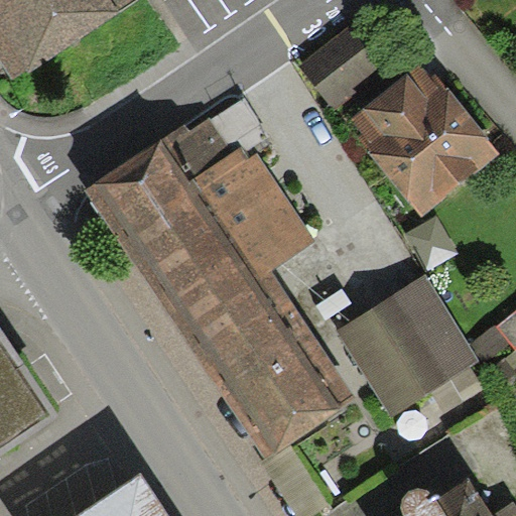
[(0,0),(0,58),(14,81),(136,1),(134,0),(0,0)]
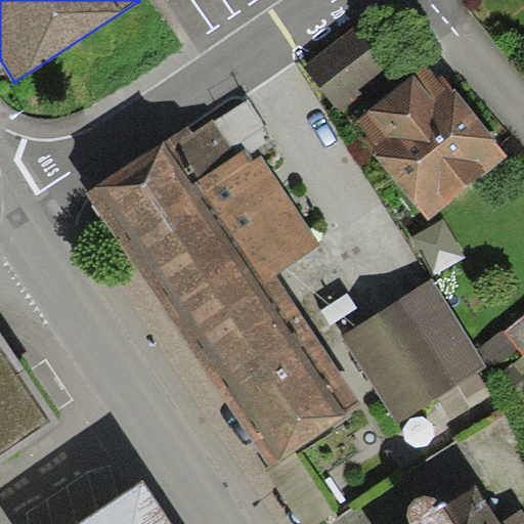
[(392,69),(356,26),(305,70),(341,112),(392,69)]
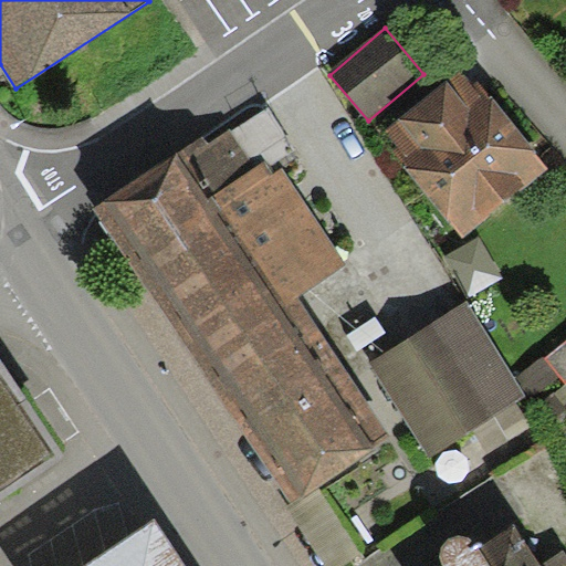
[(463,65),(379,132),(463,237),(547,171),(463,65)]
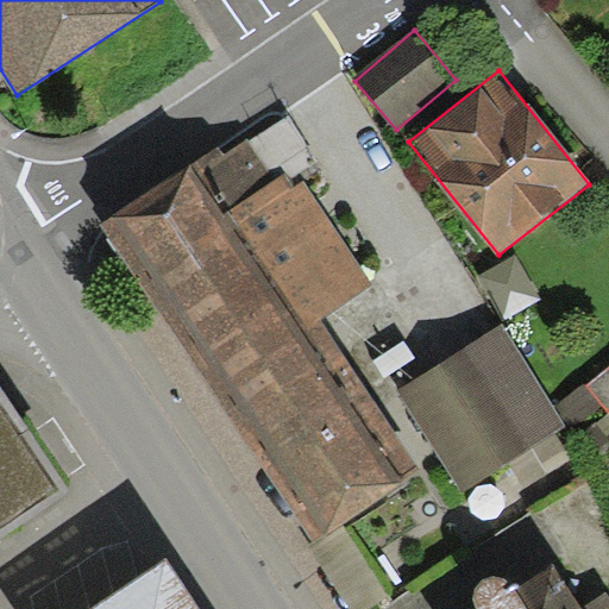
[(218,149),(101,226),(316,541),(402,484),(305,333),(322,321),(374,288),(305,182),(296,187),(280,165),(309,148),(290,115),(250,144),(248,139),(224,155),(218,149)]
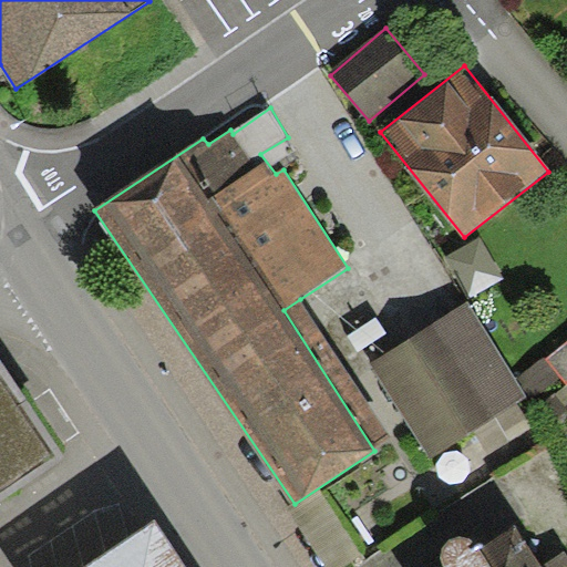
[(482,238),(446,257),(470,297),(504,278),(482,238)]
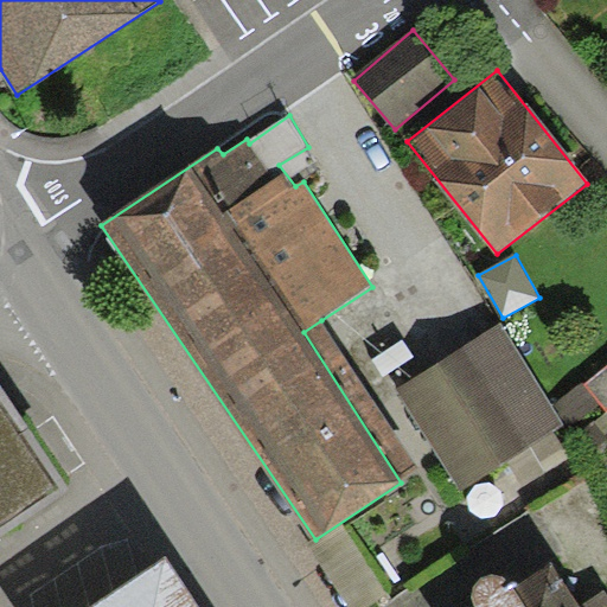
[(419,471),(321,320),(304,332),(401,483),(419,471)]
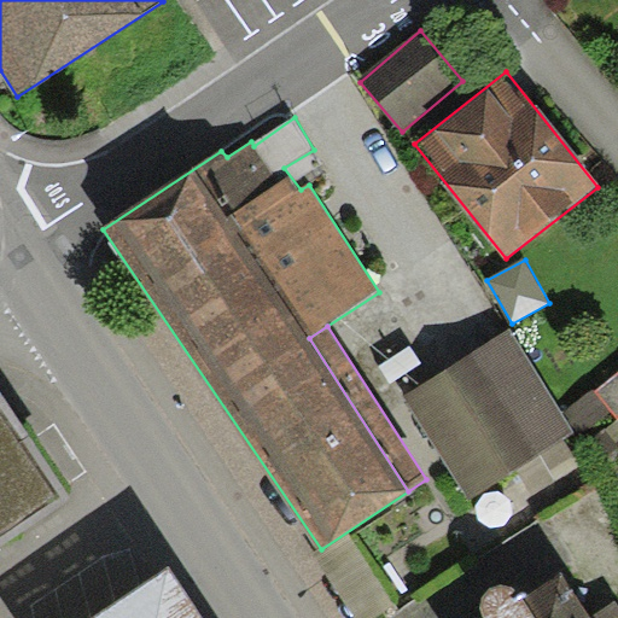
[(509,330),(403,397),(468,500),(575,433),(509,330)]
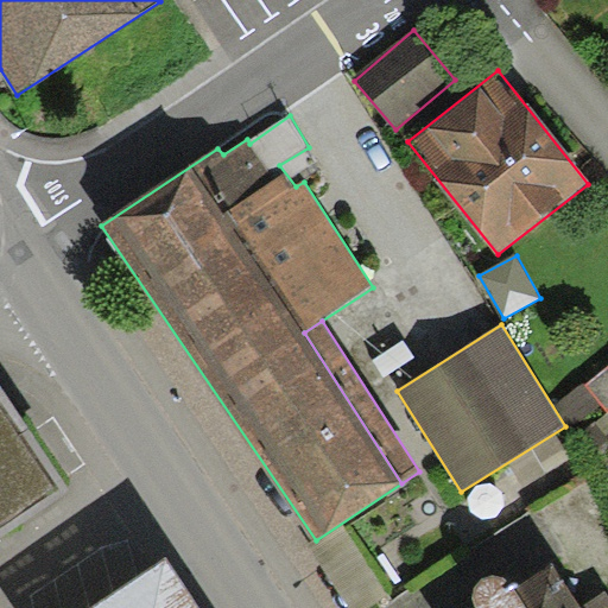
[(607,367),(588,385),(607,409),(607,367)]
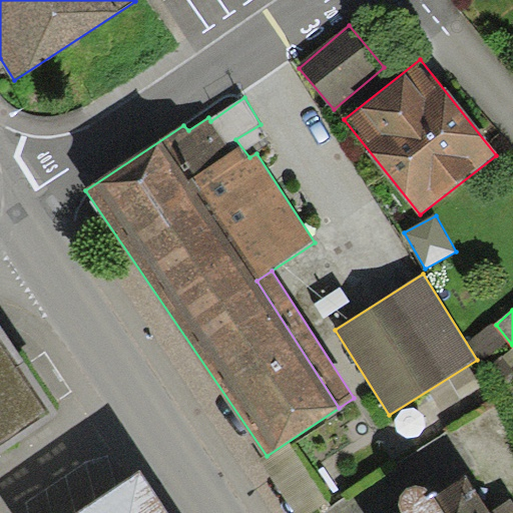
[(0,327),(0,455),(59,416),(0,327)]
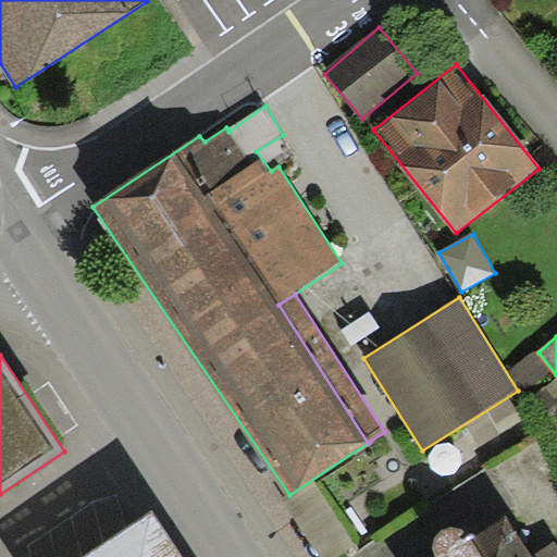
[(180,556),(151,514),(85,556),(180,556)]
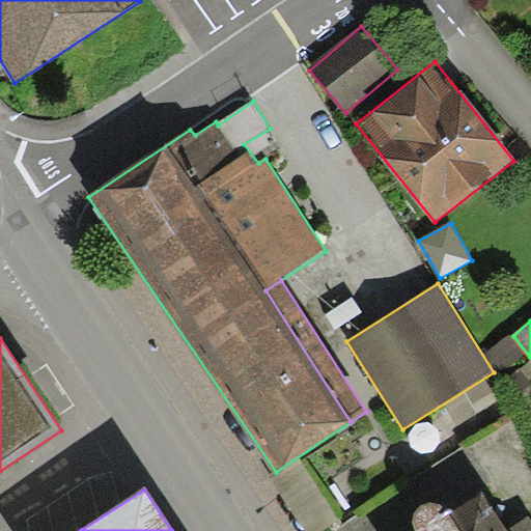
[(415,530),(530,530),(530,519),(529,516),(506,530),(482,494),(449,513),(446,510),(442,506),(438,503),(434,502),(428,503),(422,505),(418,507),(415,510),(413,515),(412,522),(414,528),(415,530)]
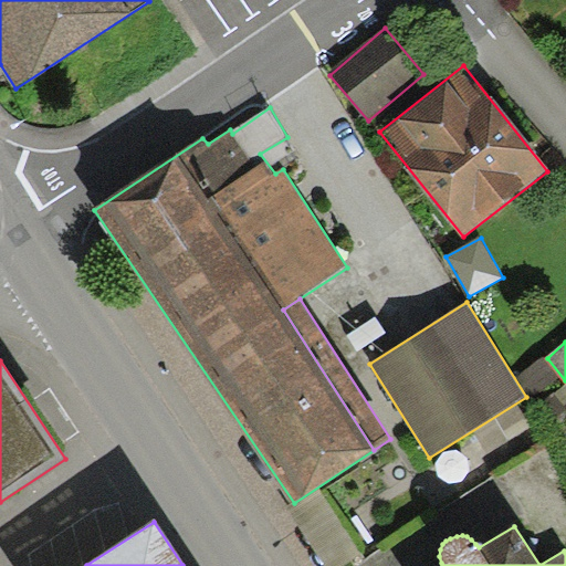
All buildings are outlined.
